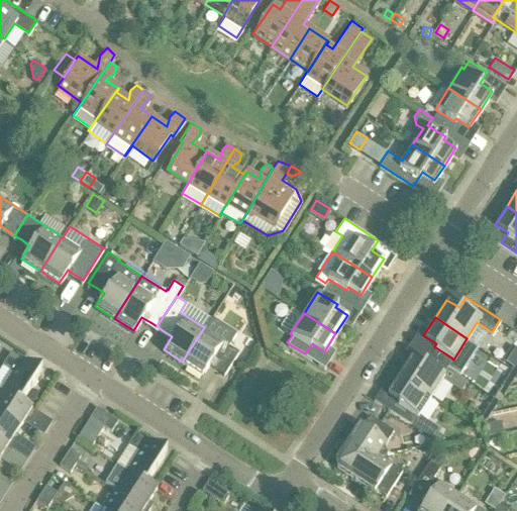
[(204,327),(182,362),(201,374),(210,361),(218,366),(225,371),(238,349),(204,327)]
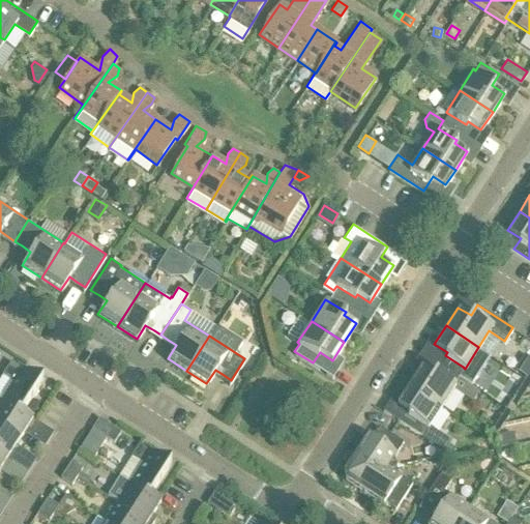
[(513,366),(525,374),(529,366),(529,354),(523,350),(513,366)]
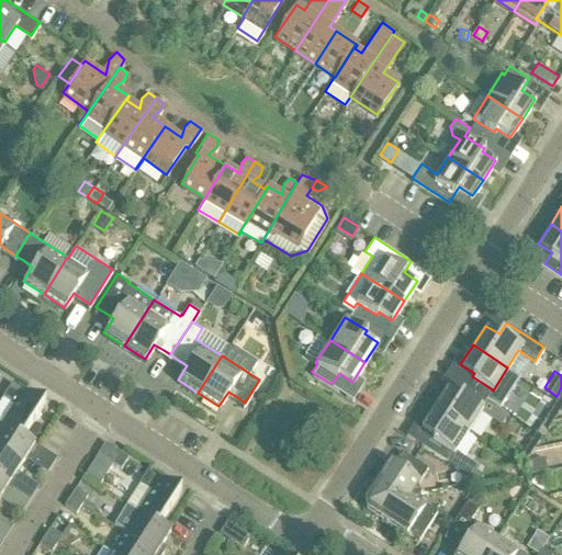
[(14,401),(1,421),(22,434),(23,433),(44,400),(12,380),(3,394),(14,401)]
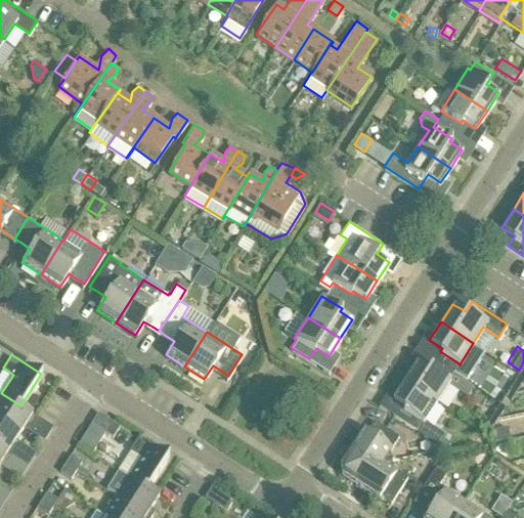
[(238,382),(253,361),(244,355),(229,377),(238,382)]
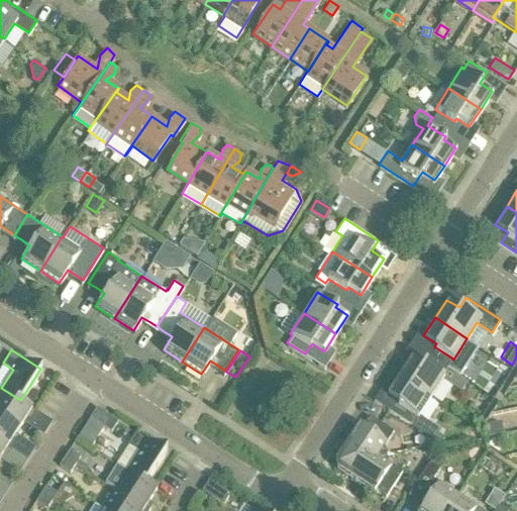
[(410,355),(399,374),(430,395),(444,374),(425,361),(423,364),(410,355)]
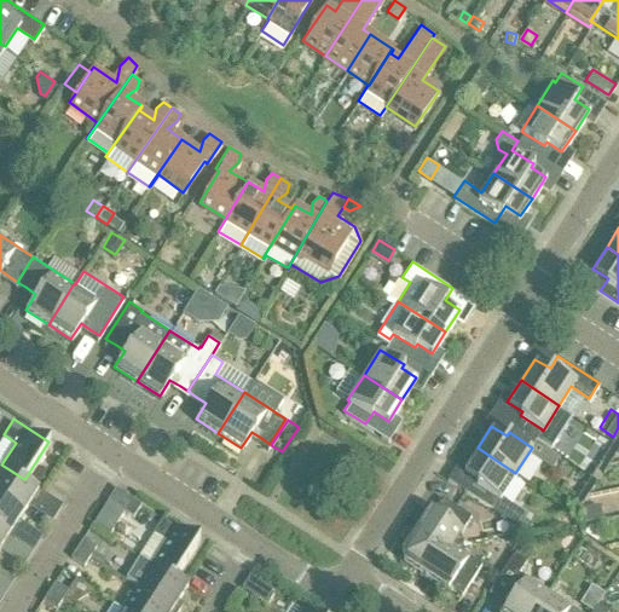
[(479,479),(476,483),(470,491),(491,504),(497,496),(499,497),(515,473),(478,448),(463,469),(479,479)]
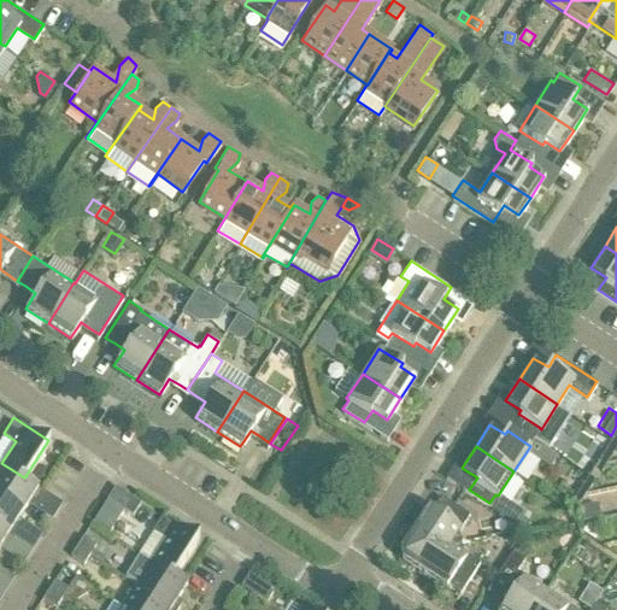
[(50,467),(40,461),(30,476),(40,482),(50,467)]
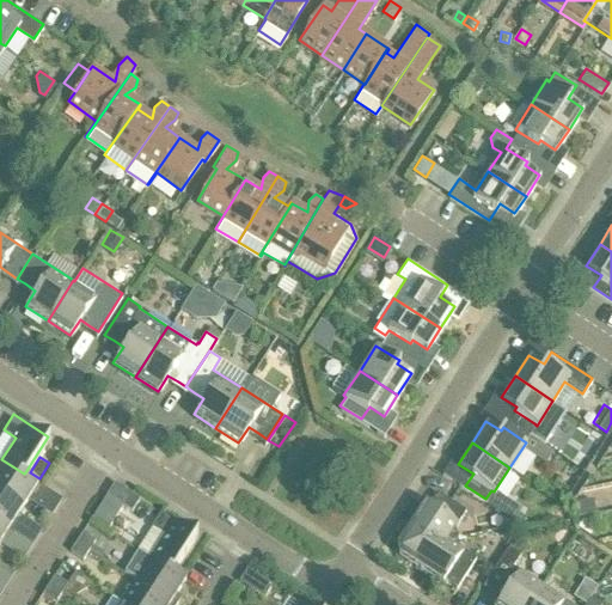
[(0,458),(0,488),(23,503),(30,492),(35,494),(42,483),(25,472),(24,474),(1,459),(0,458)]
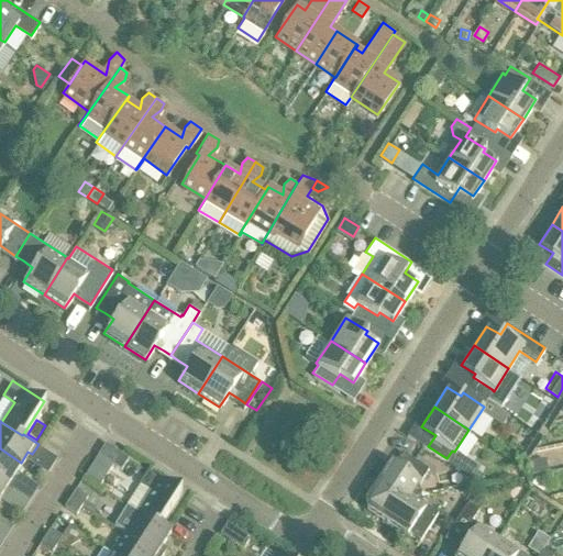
[(121,467),(128,455),(105,440),(98,452),(121,467)]
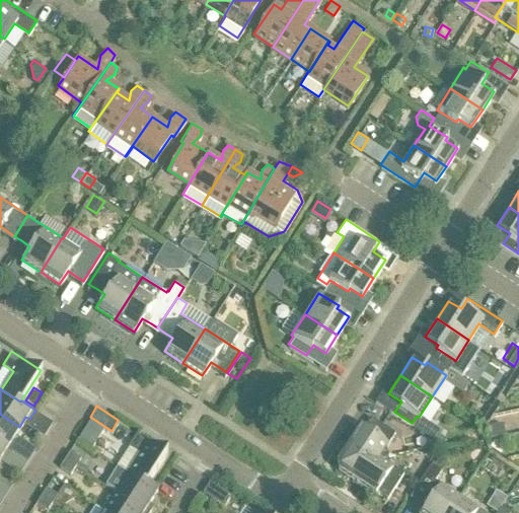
[(477,423),(482,417),(475,413),(471,419),(477,423)]
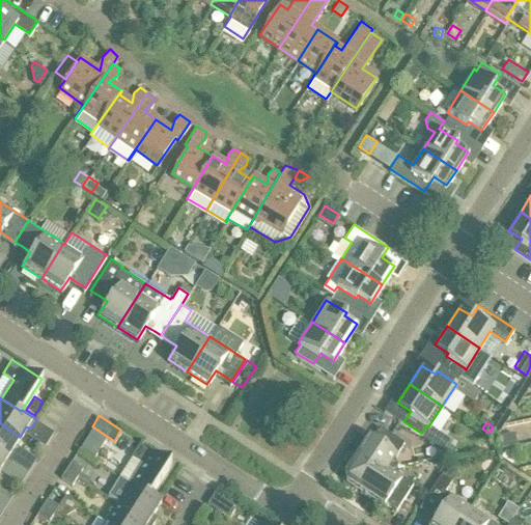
[(0,423),(0,450),(11,459),(17,450),(12,447),(20,437),(0,423)]
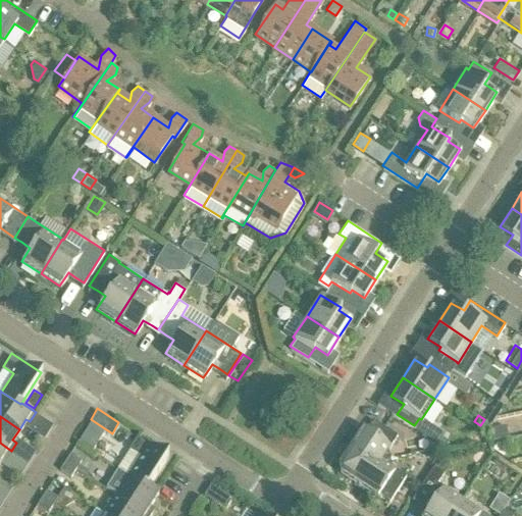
[(337,463),(338,467),(389,456),(387,447),(390,444),(397,432),(372,416),(365,427),(362,425),(337,463)]
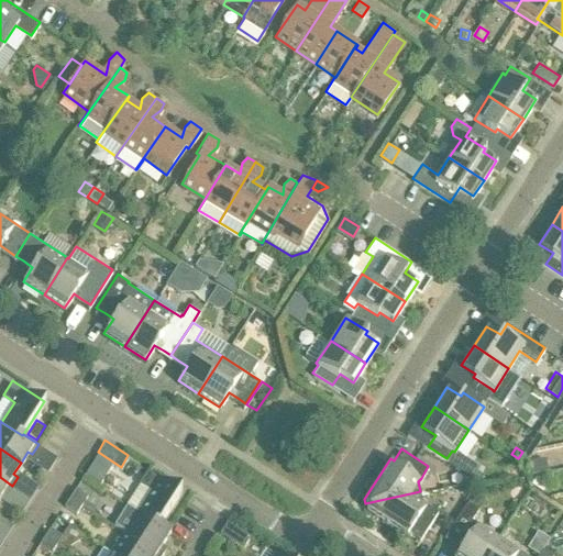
[(151,489),(138,510),(158,523),(159,522),(180,489),(147,468),(139,481),(151,489)]
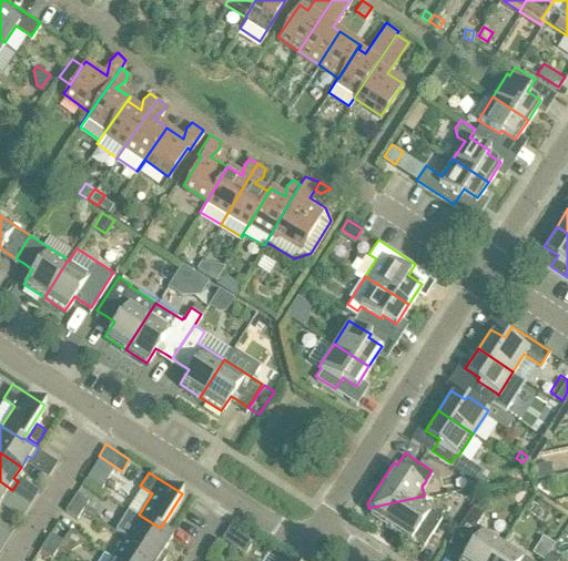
[(9,501),(30,514),(47,488),(26,475),(9,501)]
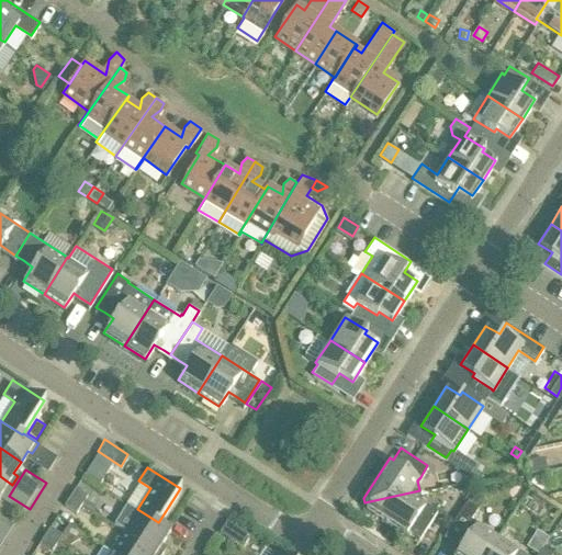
[(0,476),(0,493),(2,490),(7,494),(12,485),(0,476)]
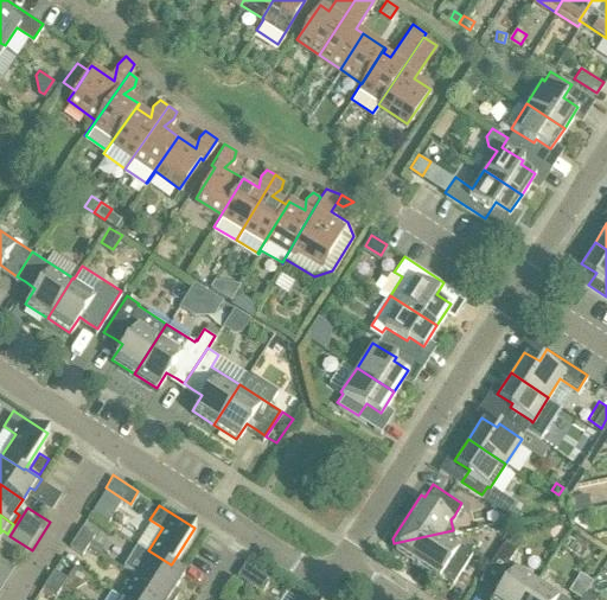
[(82,524),(75,534),(88,542),(94,533),(82,524)]
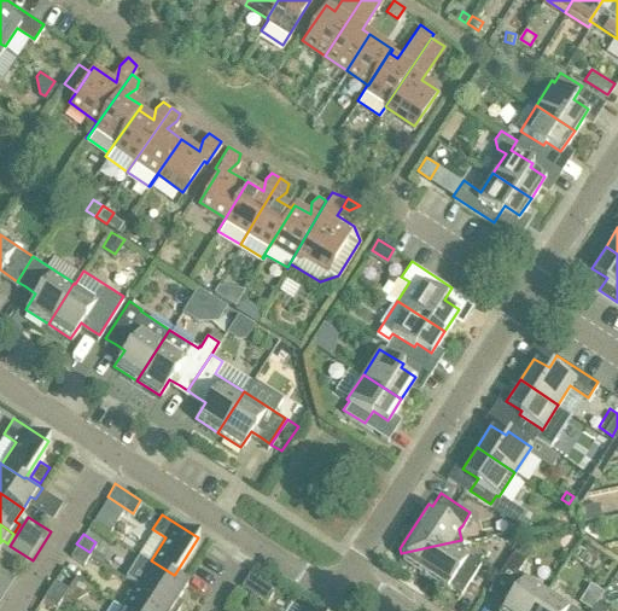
[(461,540),(401,553),(402,558),(447,586),(449,582),(461,589),(481,560),(468,552),(467,553),(464,550),(461,540)]
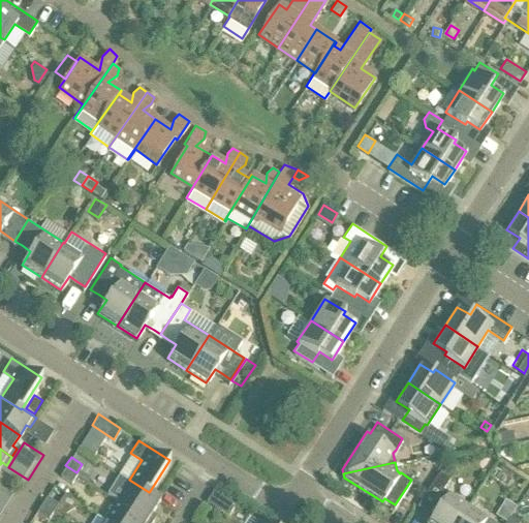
[(76,472),(65,465),(60,473),(71,481),(76,472)]
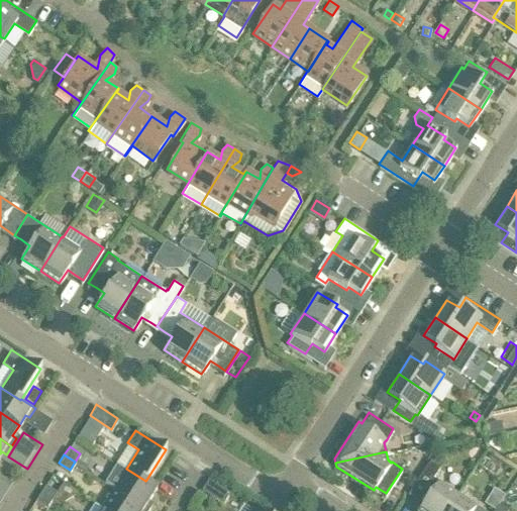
[(409,490),(425,500),(417,510),(444,510),(457,491),(433,476),(439,466),(429,458),(409,490)]
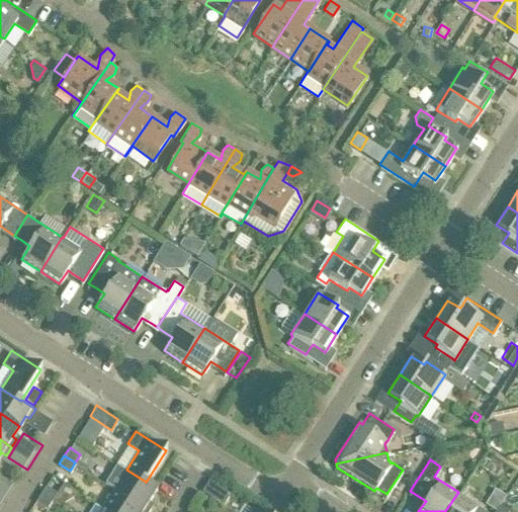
[(146,482),(126,470),(117,463),(105,482),(114,488),(149,509),(153,502),(149,500),(157,488),(147,481),(146,482)]
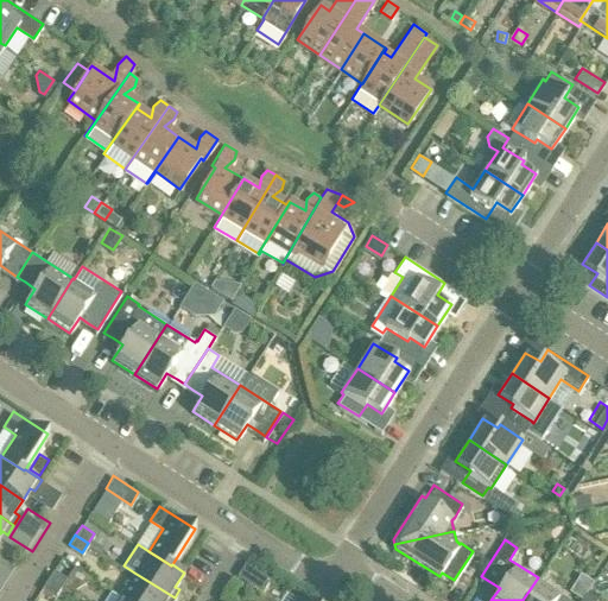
[(263,589),(271,576),(246,561),(238,574),(263,589)]
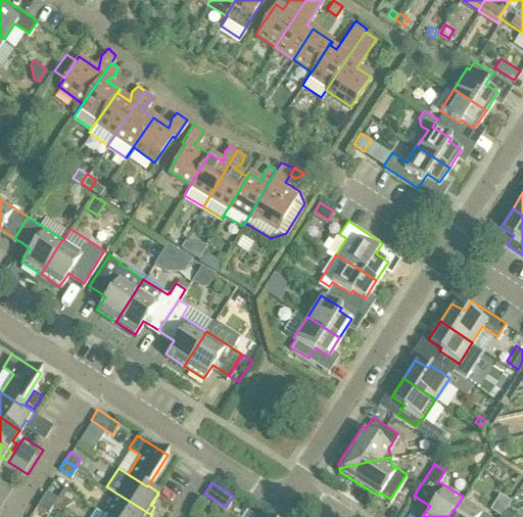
[(46,488),(41,497),(52,504),(57,496),(46,488)]
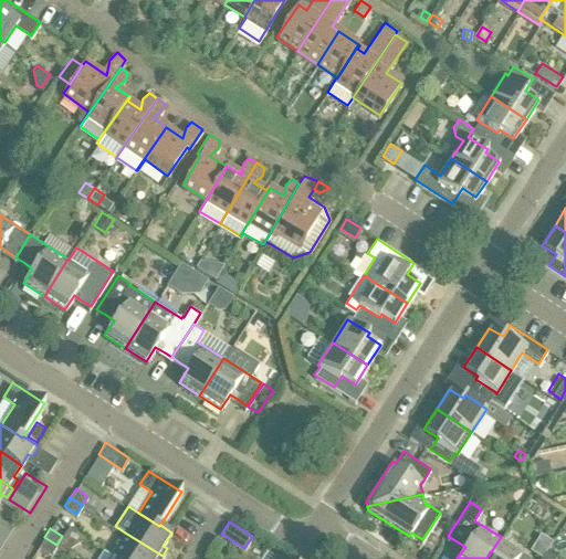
[(125,533),(113,552),(122,558),(159,558),(163,556),(125,533)]
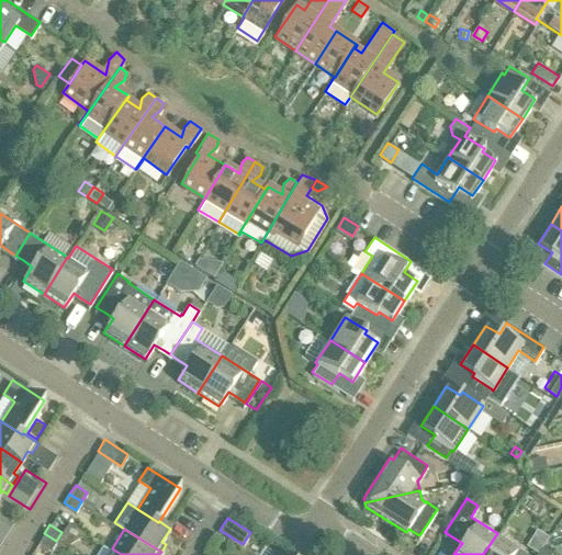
[(541,546),(548,535),(537,529),(527,544),(538,552),(541,546)]
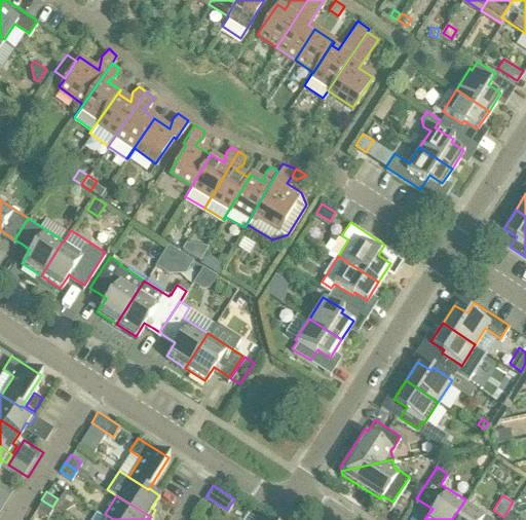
[(52,507),(41,499),(36,508),(47,515),(52,507)]
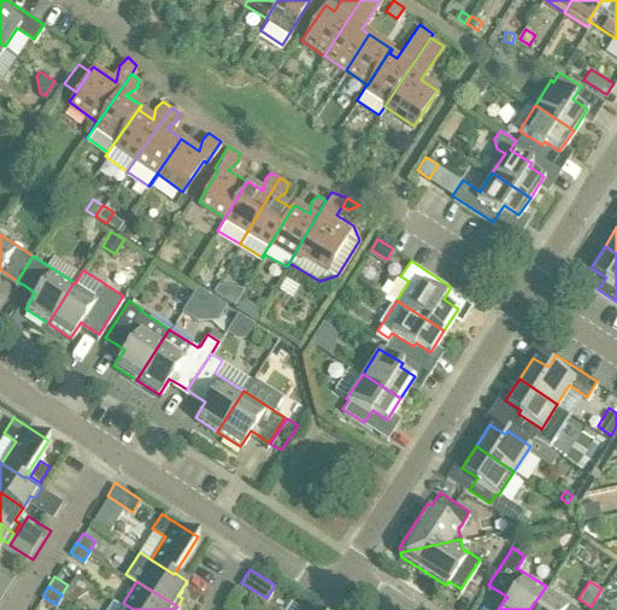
[(582,609),(546,586),(530,609),(582,609)]
